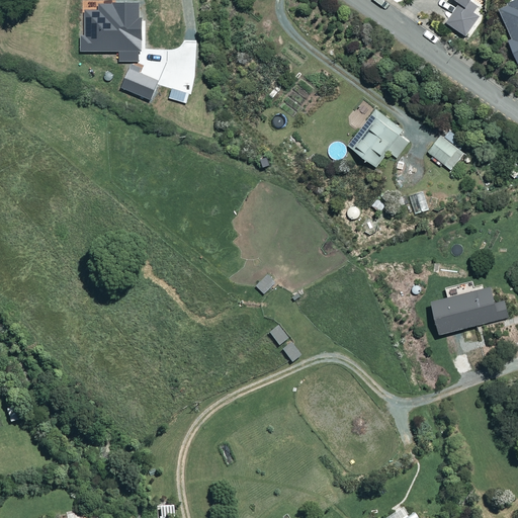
[(470,0),(457,0),(461,3),(448,23),(468,37),(481,18),(475,14),(480,6),(470,0)]
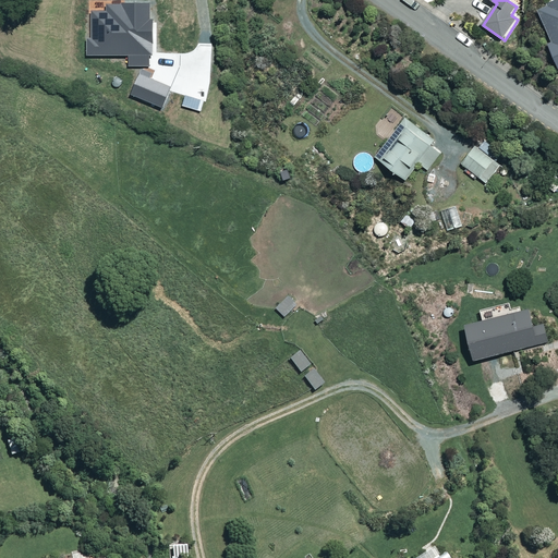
[(557,0),(554,0),(540,7),(553,38),(546,41),(557,70),(557,0)]
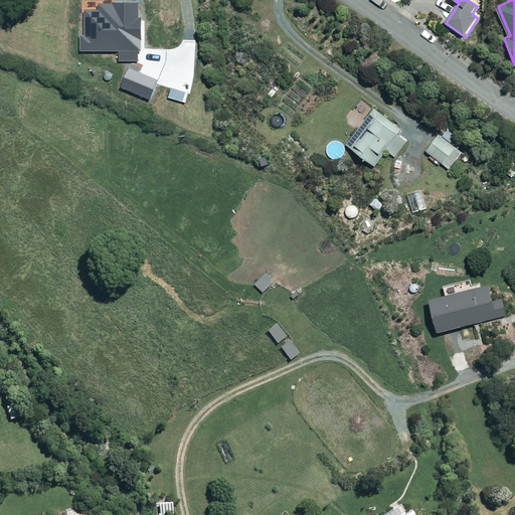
[(372,107),(346,146),(375,166),(386,151),(394,156),(410,132),(372,107)]
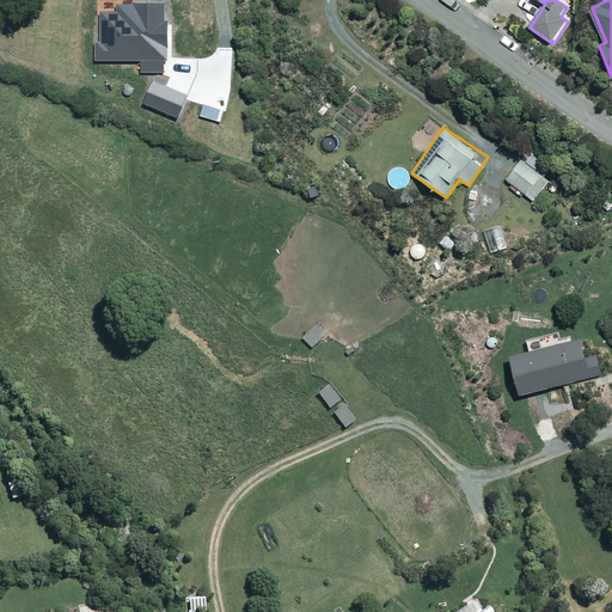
[(522,158),(507,179),(537,201),(552,179),(522,158)]
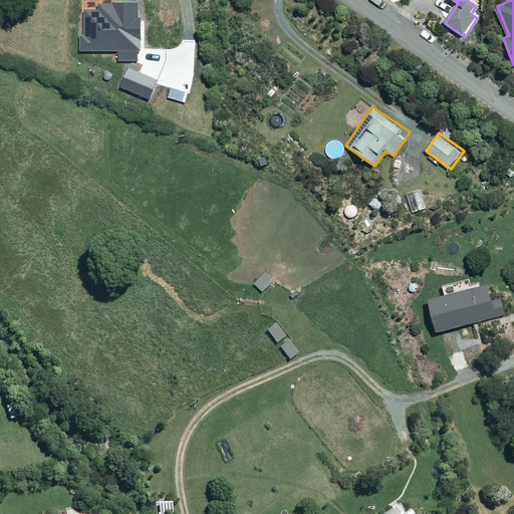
[(425,207),(421,190),(407,194),(412,211),(425,207)]
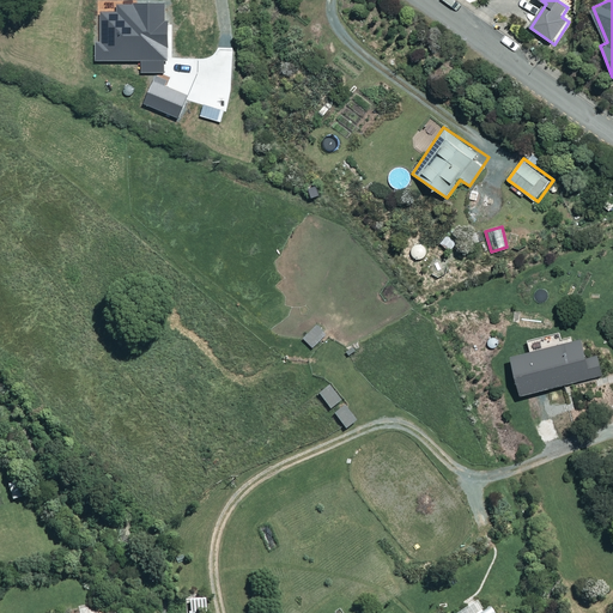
[(326,333),(315,323),(303,337),(313,346),(326,333)]
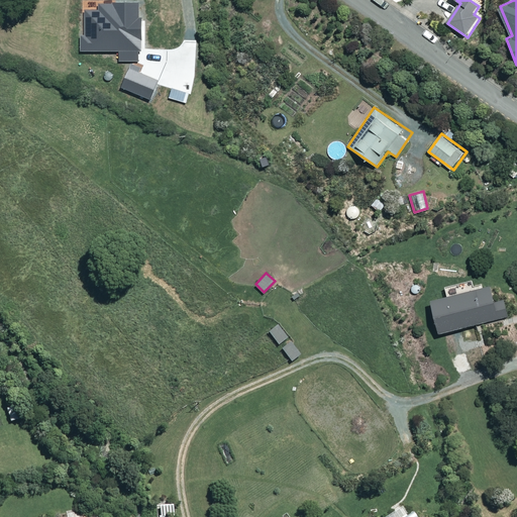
[(509,320),(505,303),(494,305),(491,290),(431,304),(439,337),(509,320)]
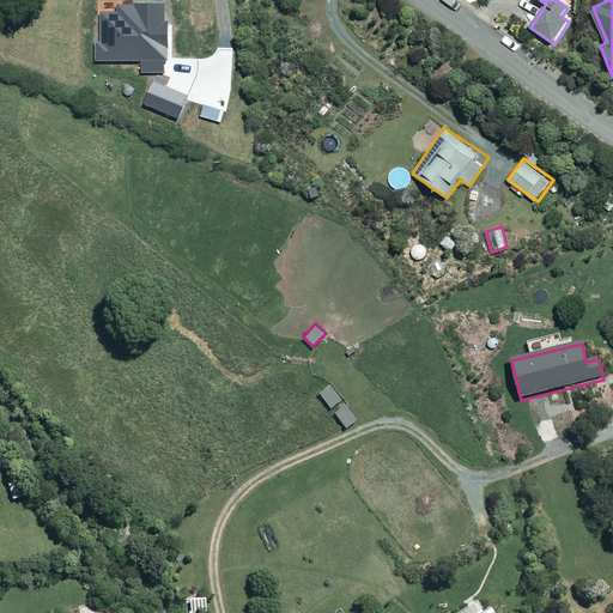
[(340,400),(328,384),(319,393),(331,407),(340,400)]
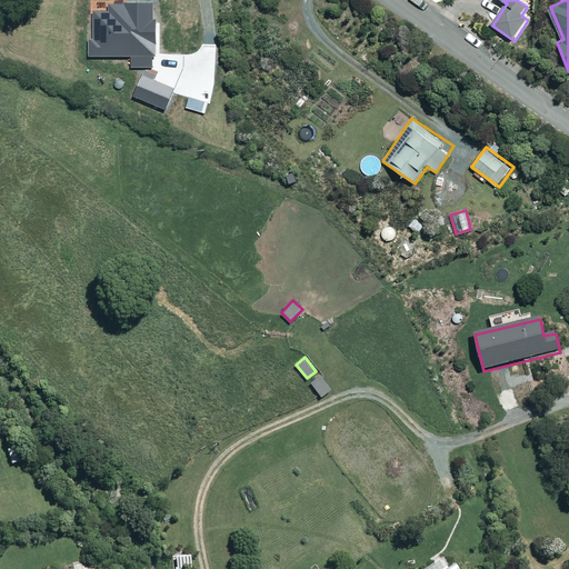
[(330,389),(321,376),(310,385),(320,397),(330,389)]
